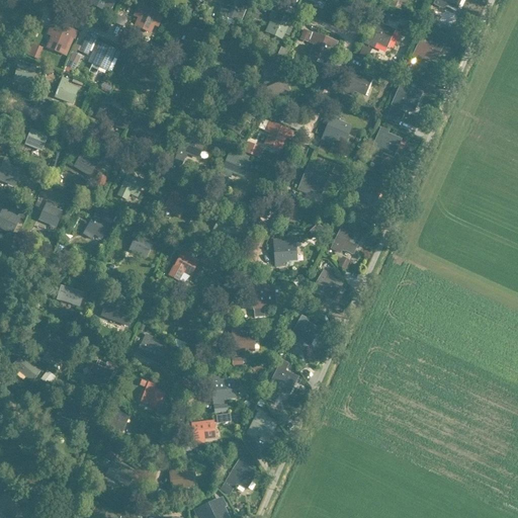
[(91,0),(90,3),(109,13),(115,0),(91,0)]
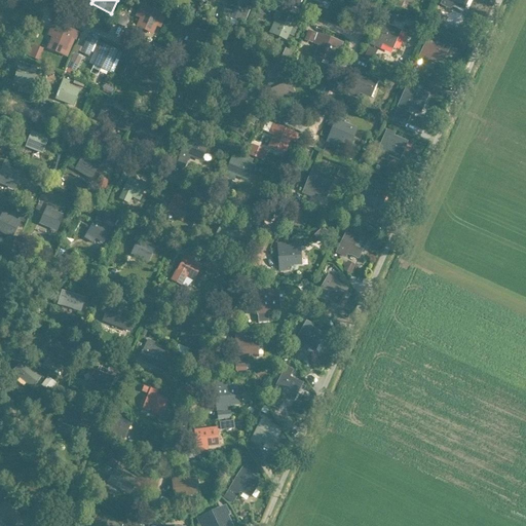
[(247,1),(243,0),(226,0),(230,1),(225,13),(245,22),(250,9),(243,6),(247,1)]
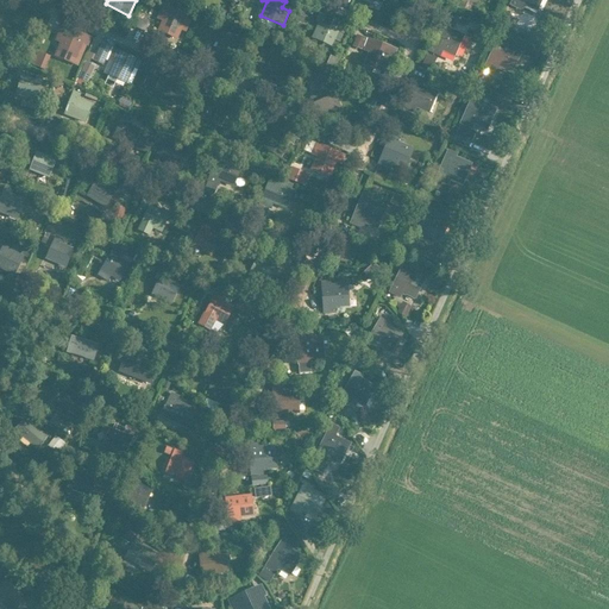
[(184,19),(186,16),(164,6),(159,18),(165,20),(161,30),(176,37),(180,30),(186,32),(190,22),(184,19)]
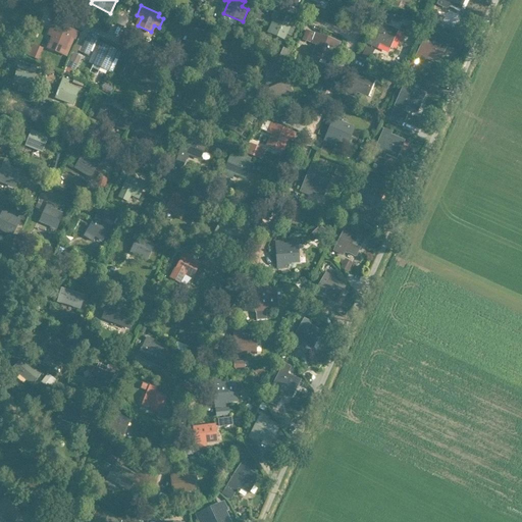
[(291,37),(297,22),(274,12),(272,18),(276,20),(270,33),(276,36),(275,38),(283,41),(286,35),(291,37)]
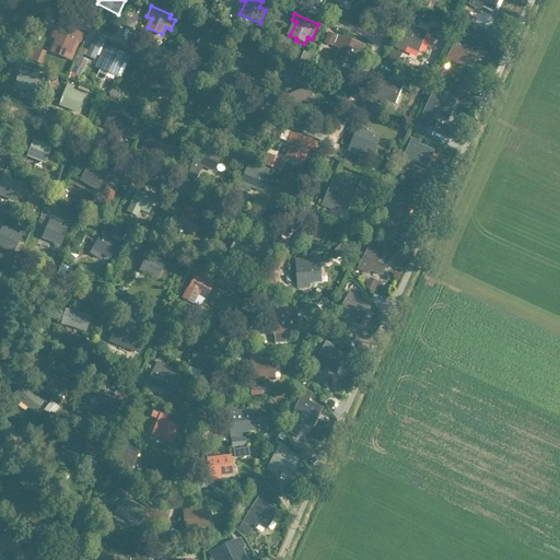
[(464,14),(459,24),(478,33),(481,23),(464,14)]
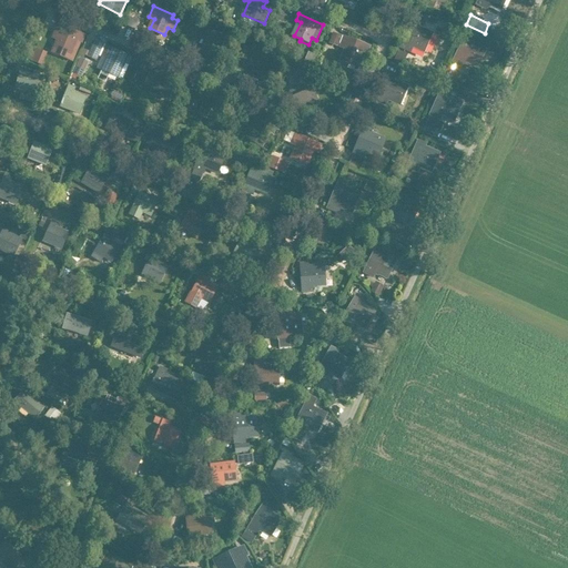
[(186,30),(195,33),(199,22),(191,19),(186,30)]
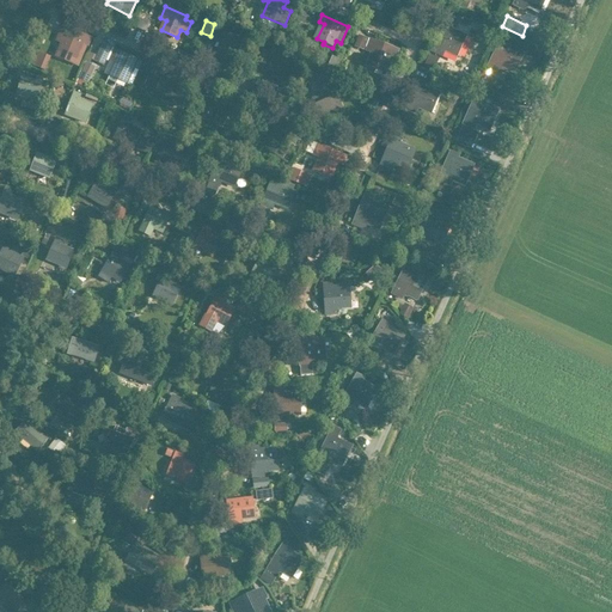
[(139,30),(145,32),(148,25),(142,22),(139,30)]
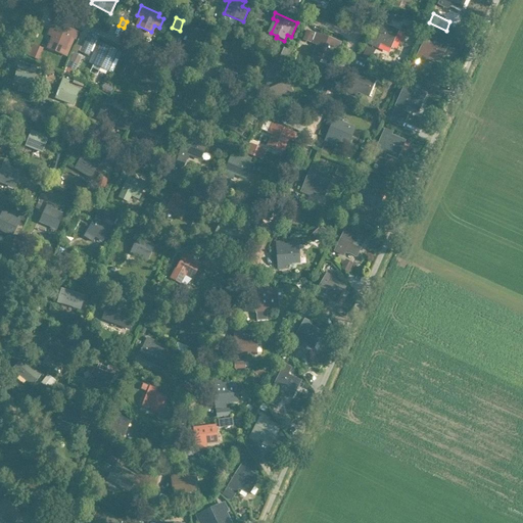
[(383,27),(385,24),(379,20),(369,43),(377,47),(379,43),(389,47),(395,32),(383,27)]
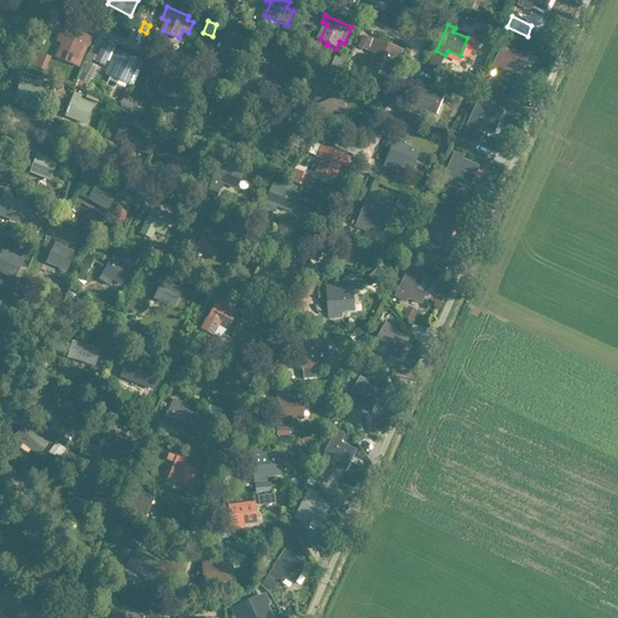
[(63,45),(59,52),(76,59),(82,45),(88,46),(91,39),(63,27),(57,42),(63,45)]
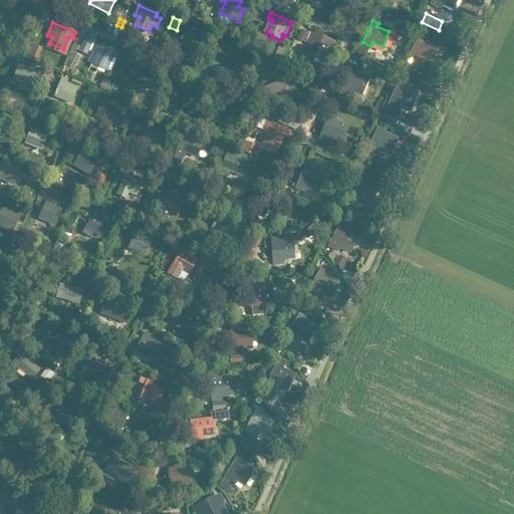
[(231,26),(228,31),(236,34),(238,29),(231,26)]
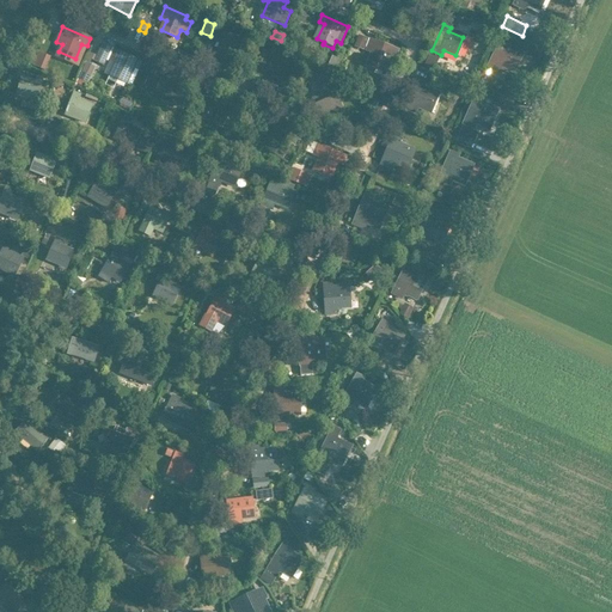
[(216,42),(221,44),(216,55),(232,62),(242,42),(220,32),(216,42)]
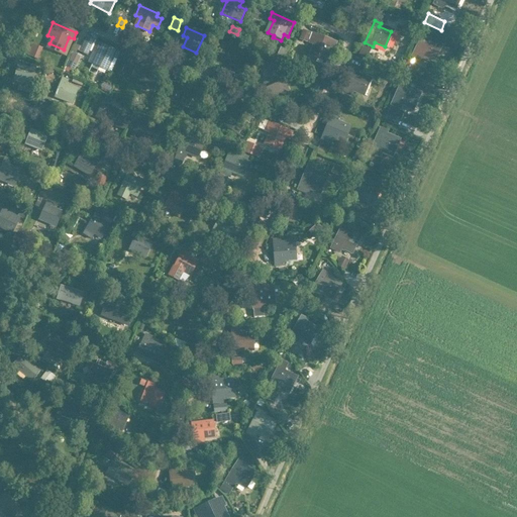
[(301,37),(308,40),(310,33),(303,30),(301,37)]
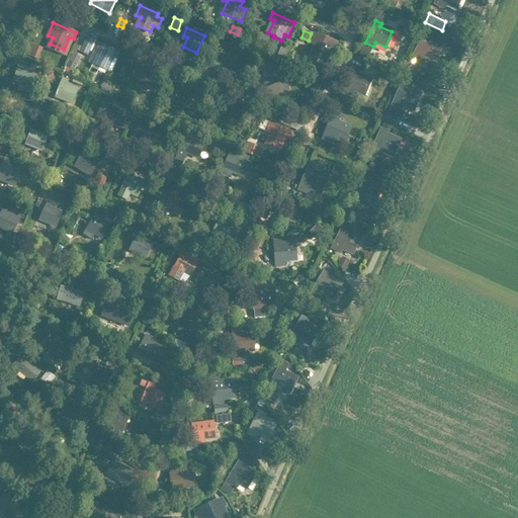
[(315,45),(311,55),(316,56),(325,60),(330,48),(335,50),(337,44),(332,41),(314,34),(312,40),(313,40),(312,44),(315,45)]
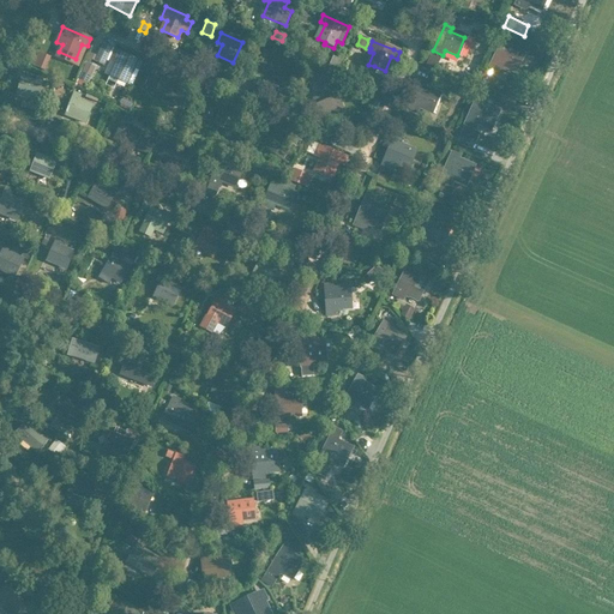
[(491,67),(500,72),(503,67),(513,72),(523,54),(509,48),(510,44),(504,41),(491,67)]
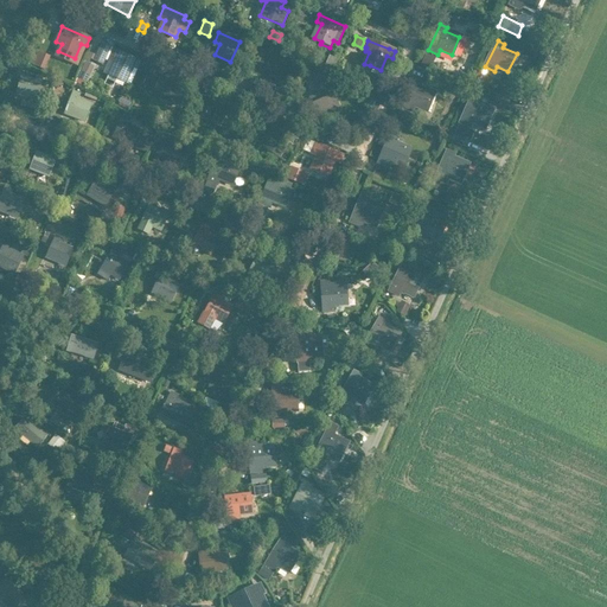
[(95,56),(88,52),(84,61),(89,63),(90,61),(103,65),(110,49),(101,44),(95,56)]
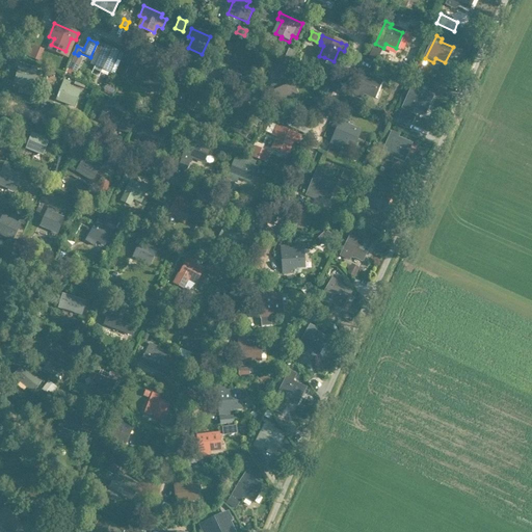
[(96,64),(95,67),(102,71),(103,69),(110,72),(111,70),(115,72),(124,54),(118,52),(100,44),(97,50),(101,52),(96,64)]
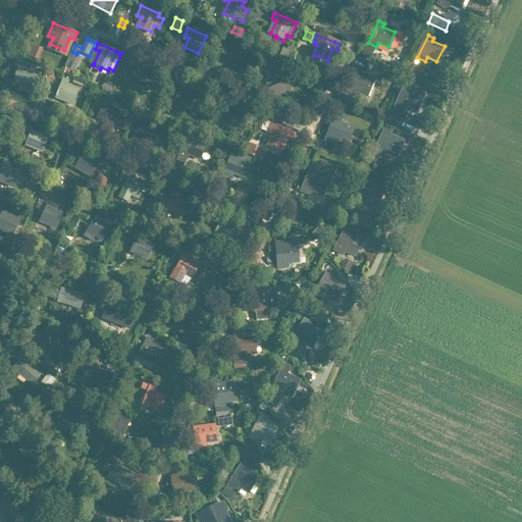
[(28,57),(38,61),(43,49),(33,45),(28,57)]
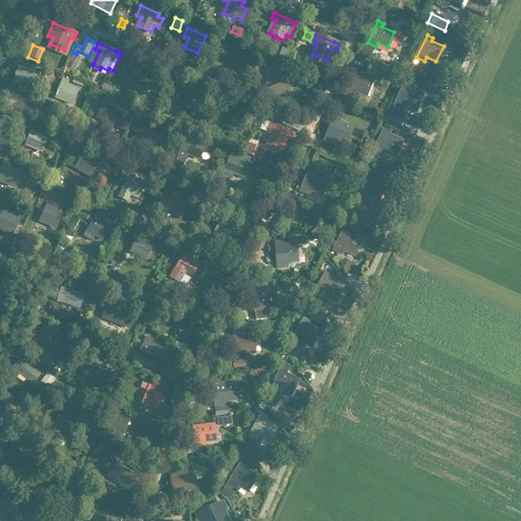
[(361,56),(369,60),(373,50),(365,47),(361,56)]
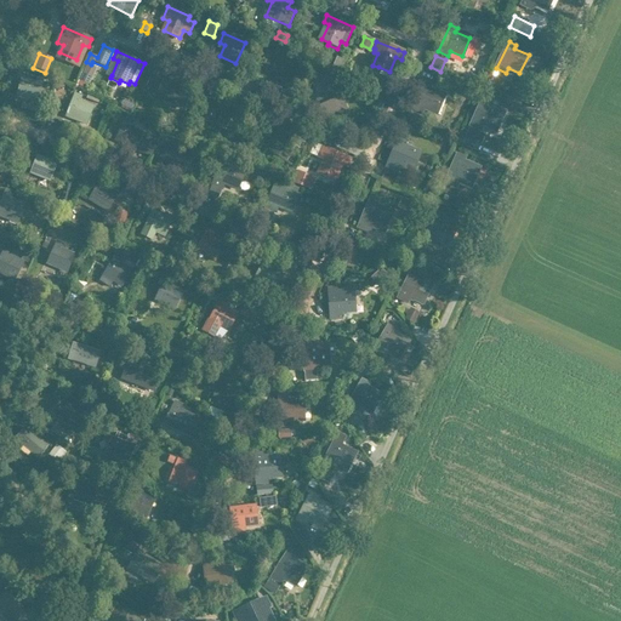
[(277,81),(292,89),(301,66),(279,57),(275,68),(280,70),(277,81)]
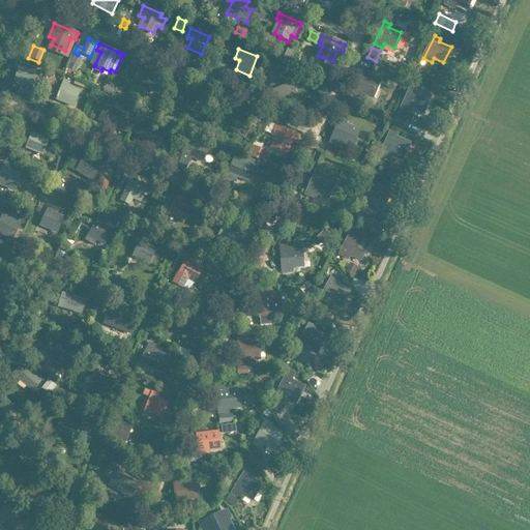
[(288,50),(283,61),(289,64),(294,53),(288,50)]
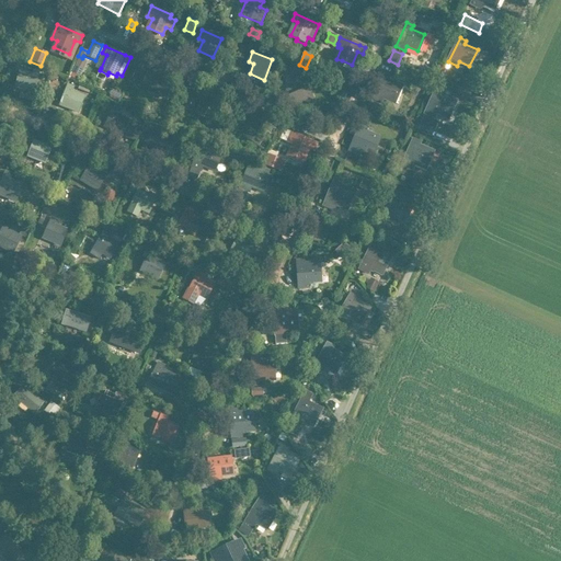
[(78,58),(75,67),(76,67),(83,70),(87,63),(78,58)]
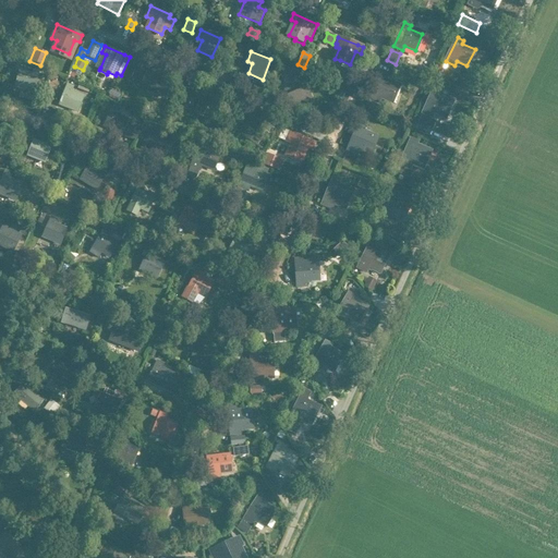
[(4,69),(15,72),(17,63),(7,60),(4,69)]
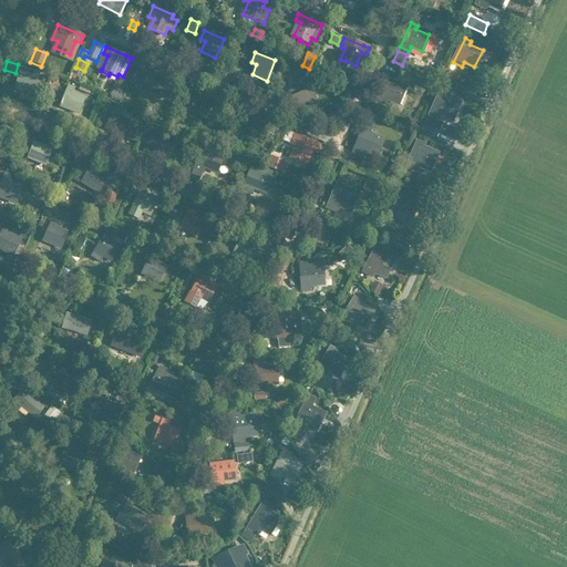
[(295,66),(287,70),(290,78),(298,74),(295,66)]
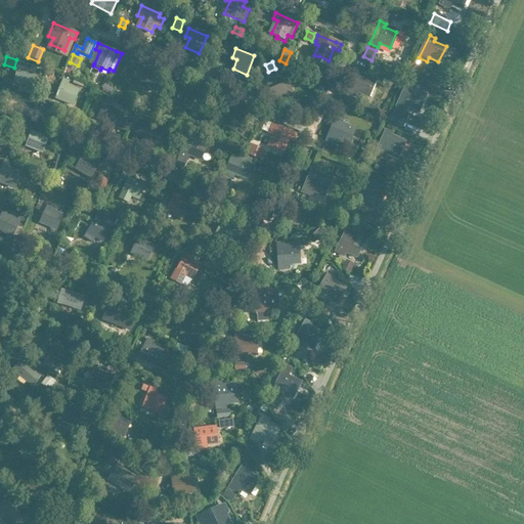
[(71,62),(68,69),(75,72),(78,66),(71,62)]
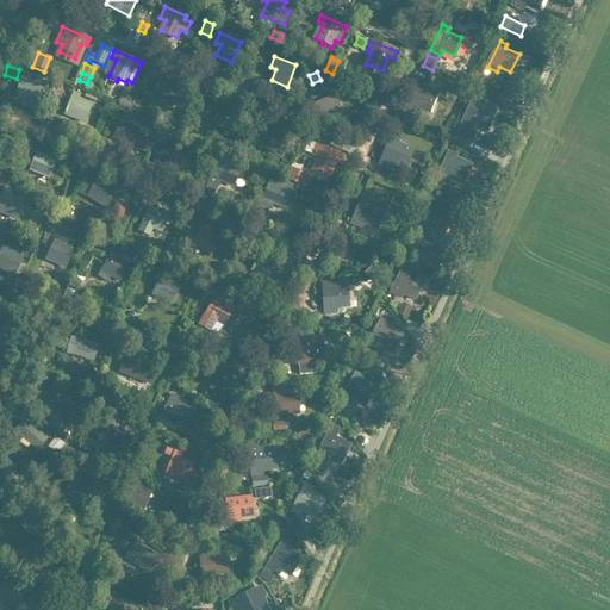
[(162,99),(179,106),(188,85),(167,75),(163,82),(168,85),(162,99)]
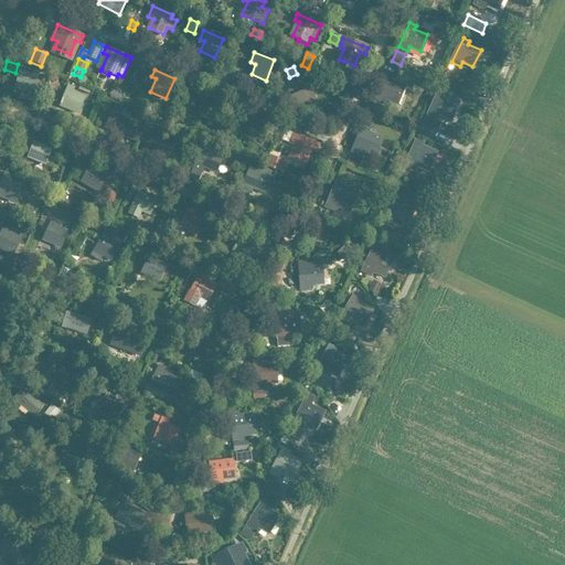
[(443,78),(449,81),(452,73),(447,71),(443,78)]
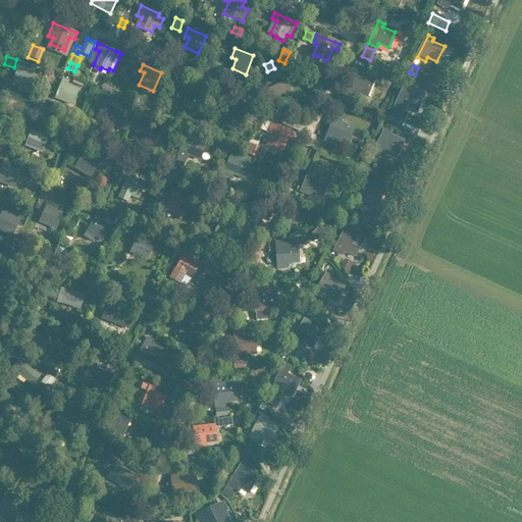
[(14,82),(31,87),(37,68),(32,66),(31,70),(18,67),(14,82)]
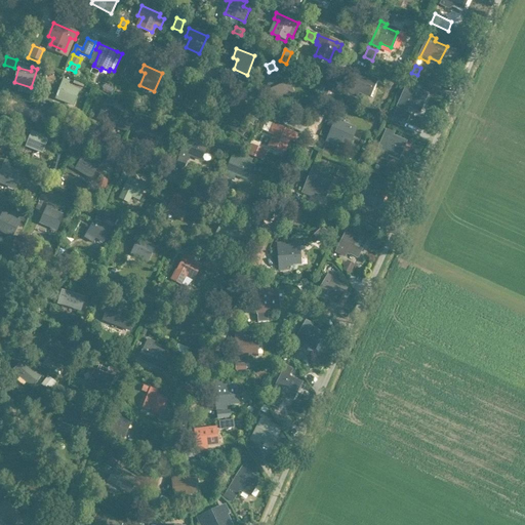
[(127,67),(124,74),(133,77),(136,70),(127,67)]
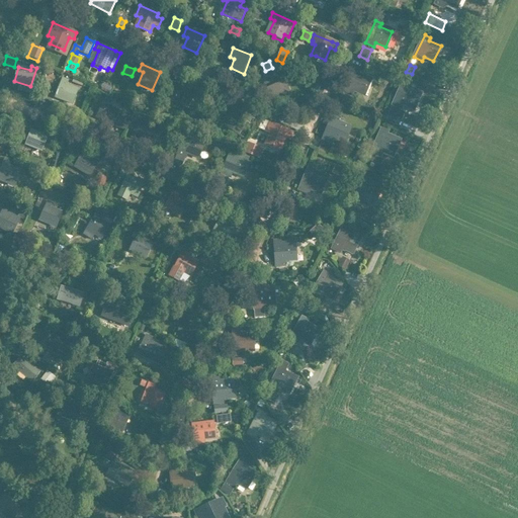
[(343,92),(352,95),(353,91),(363,95),(369,80),(357,74),(358,72),(353,69),(343,92)]
